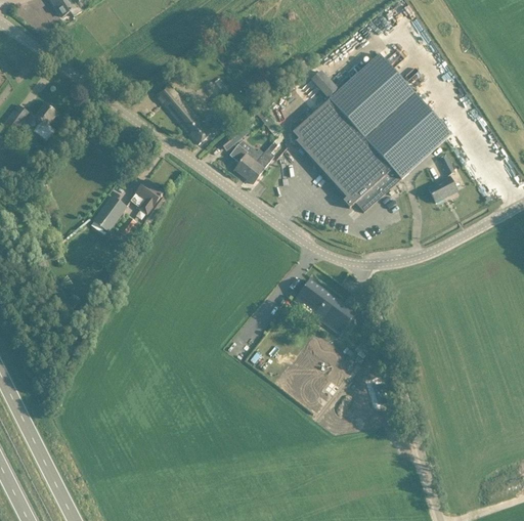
[(52,0),(62,15),(71,10),(74,15),(83,9),(77,0),(52,0)]
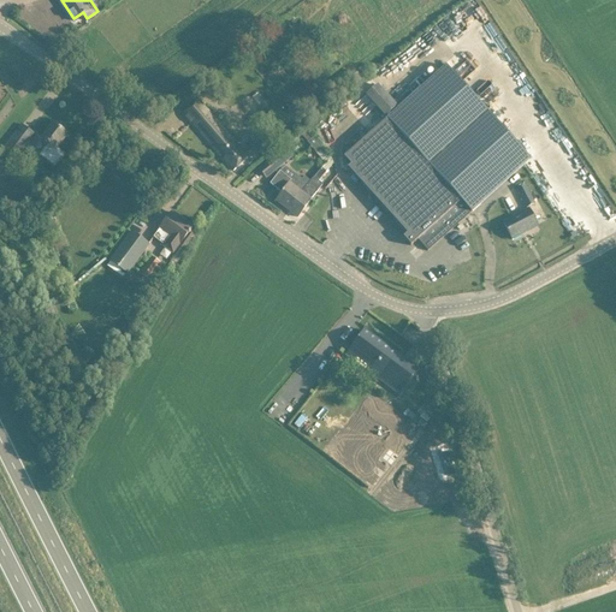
[(386,114),(400,104),(379,81),(366,93),(386,114)]
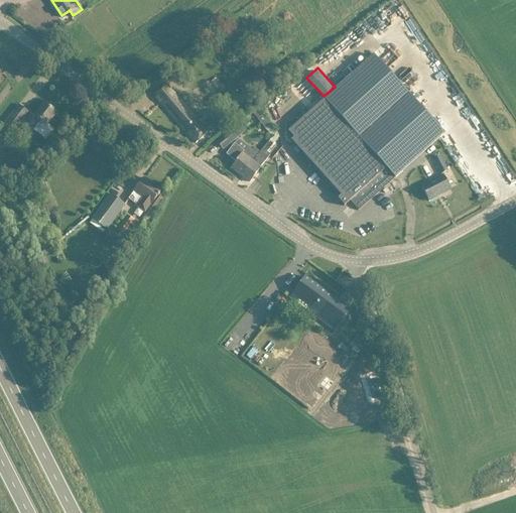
[(166,82),(161,86),(154,92),(196,140),(208,130),(197,117),(198,117),(166,82)]
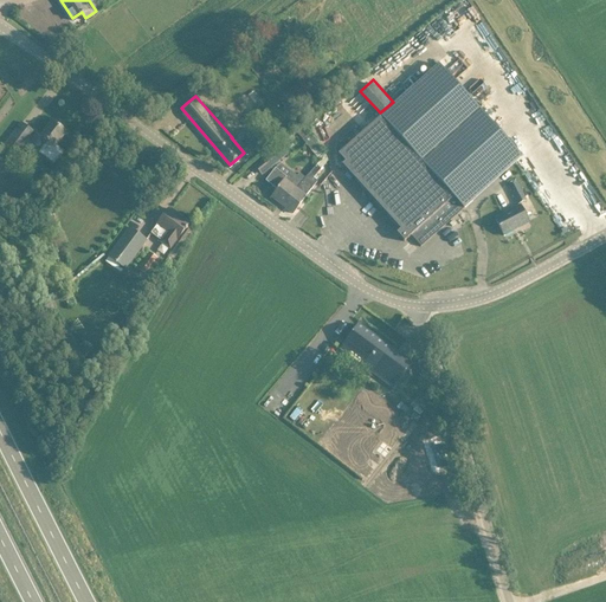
[(380,112),(347,143),(339,151),(346,160),(342,162),(400,227),(397,231),(405,239),(411,233),(421,244),(463,206),(453,195),(453,194),(380,112)]
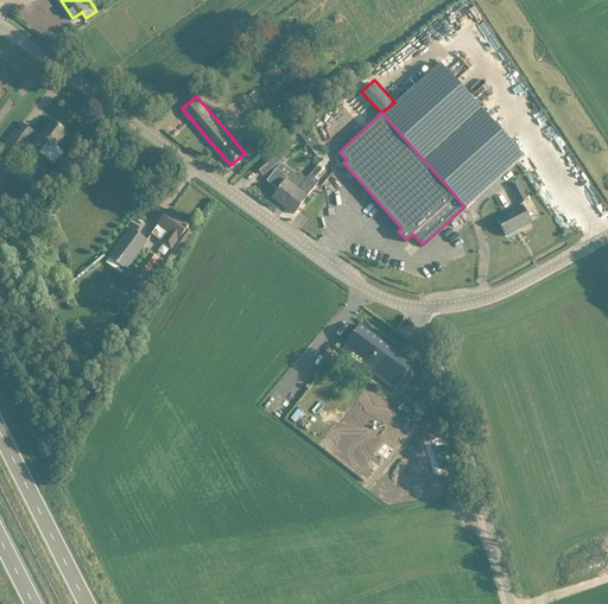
[(46,139),(38,151),(54,163),(64,148),(56,144),(59,139),(67,129),(52,119),(45,128),(40,134),(46,139)]
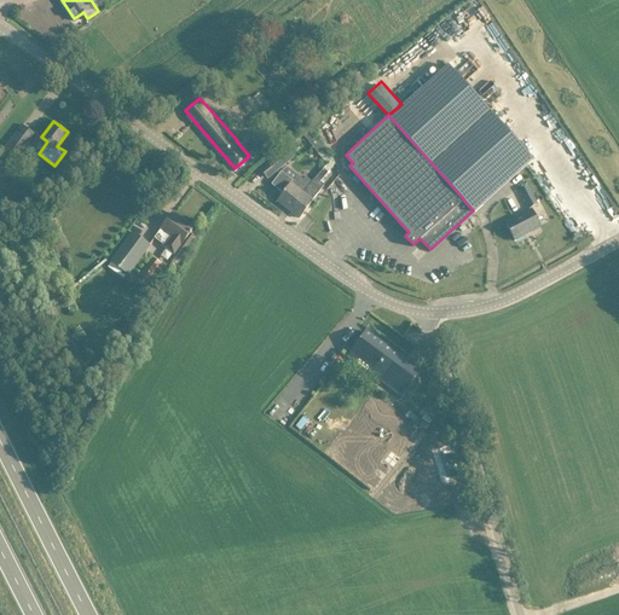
[(3,148),(0,150),(15,162),(17,158),(36,133),(22,122),(3,148)]
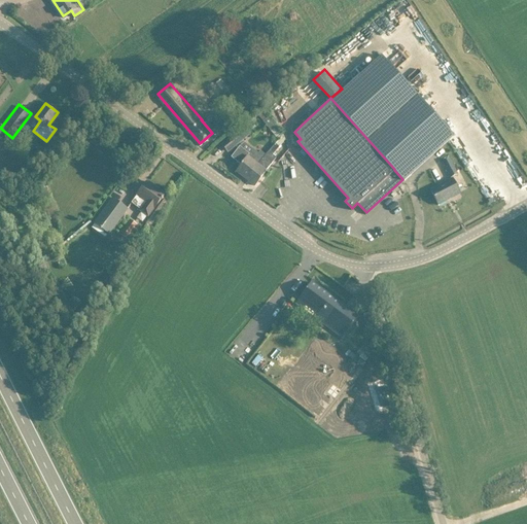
[(276,125),(262,108),(258,111),(272,128),(276,125)]
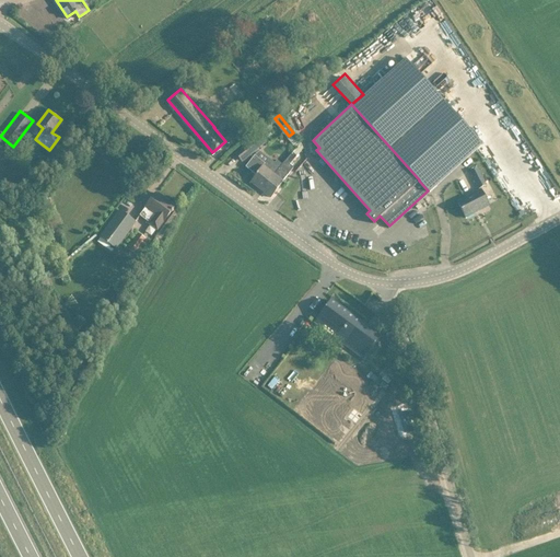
[(235,120),(231,126),(235,130),(241,136),(248,129),(237,119),(235,120)]
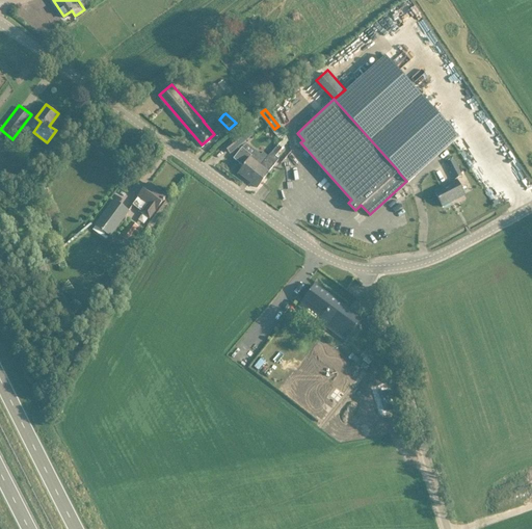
[(417,135),(420,138),(428,148),(448,129),(439,120),(433,125),(430,122),(417,135)]
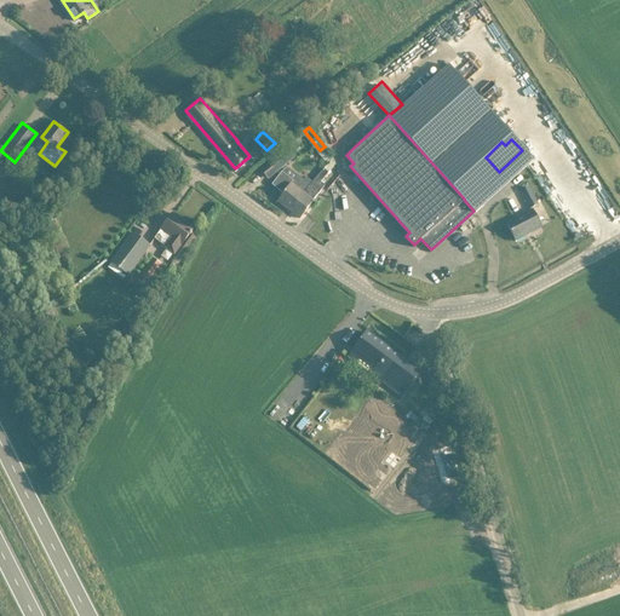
[(287,144),(269,159),(277,168),(296,154),(287,144)]
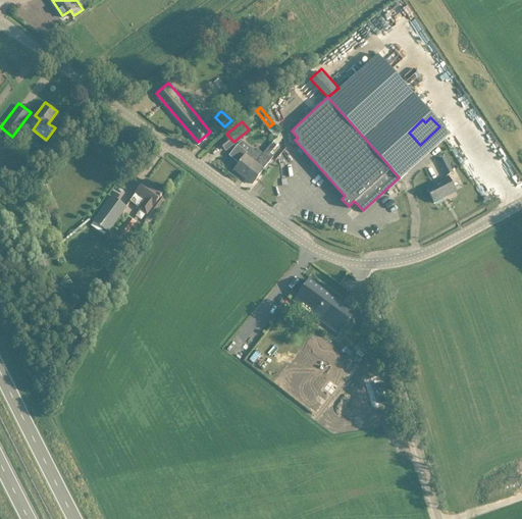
[(263,151),(244,174),(252,182),(264,167),(263,167),(273,154),(270,151),(276,144),(272,140),(263,151)]
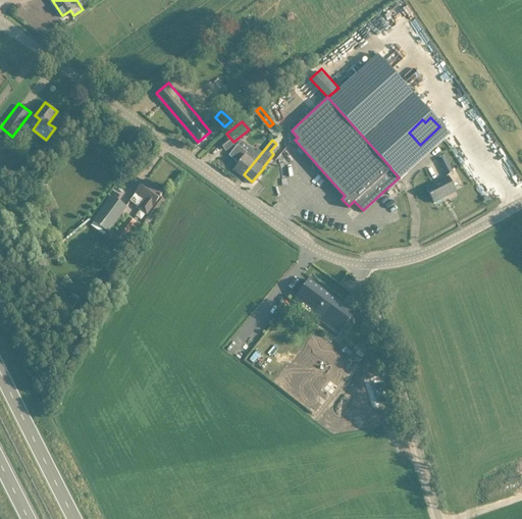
[(238,143),(229,153),(239,161),(233,167),(244,174),(263,151),(258,147),(256,150),(251,146),(247,150),(238,143)]
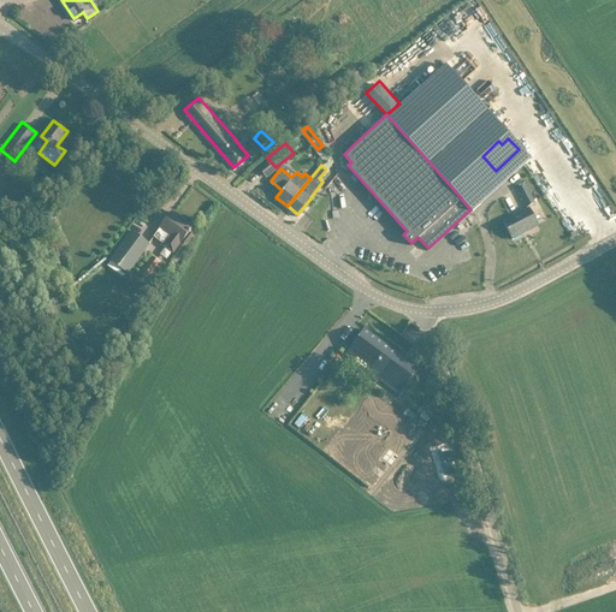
[(526,184),(519,188),(527,205),(534,200),(533,197),(537,196),(533,189),(529,190),(526,184)]
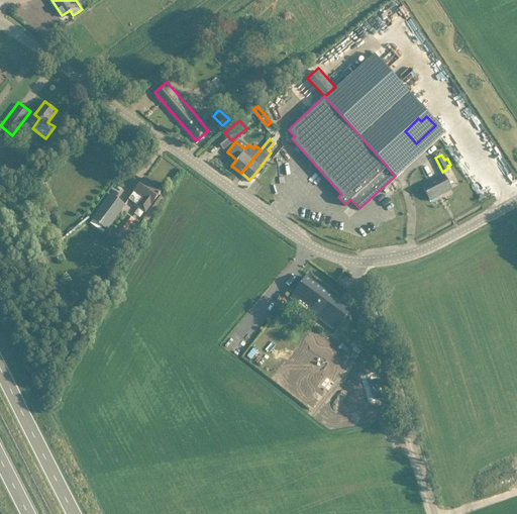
[(444,173),(431,180),(422,184),(430,199),(451,187),(444,173)]
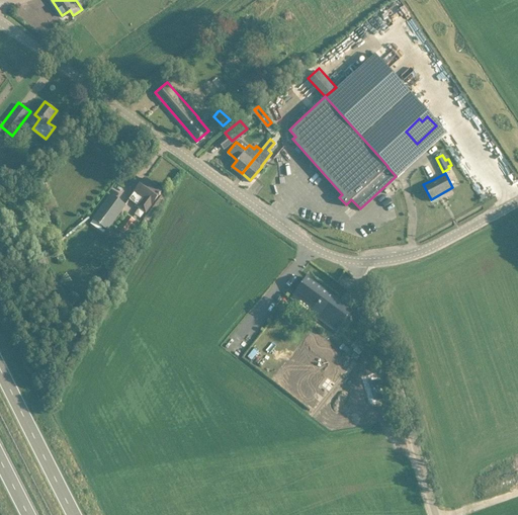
[(145,176),(139,184),(130,197),(139,203),(138,204),(146,210),(156,196),(158,193),(159,194),(160,192),(162,188),(145,176)]
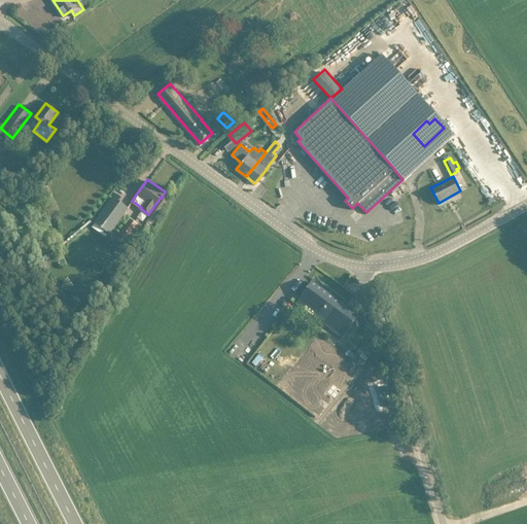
[(112,196),(94,220),(109,231),(127,206),(112,196)]
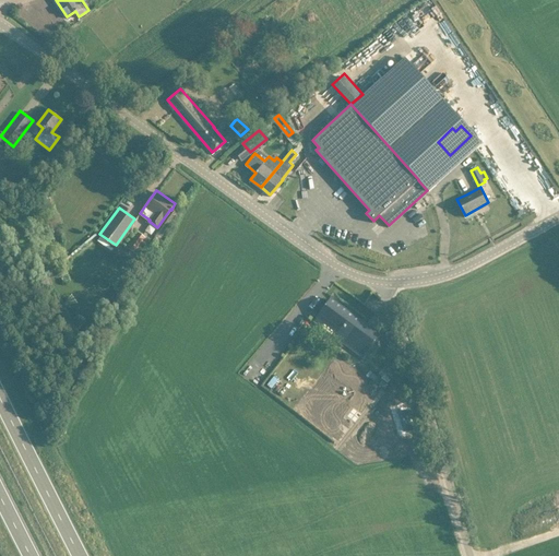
[(134,251),(146,236),(139,229),(127,245),(134,251)]
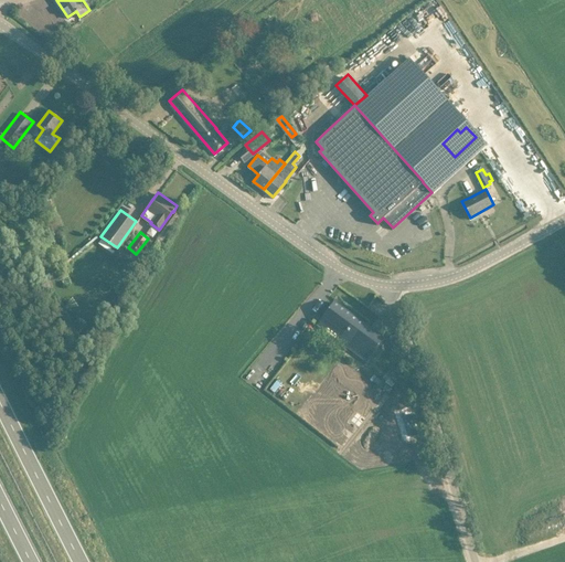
[(334,300),(328,309),(318,324),(368,360),(384,337),(334,300)]
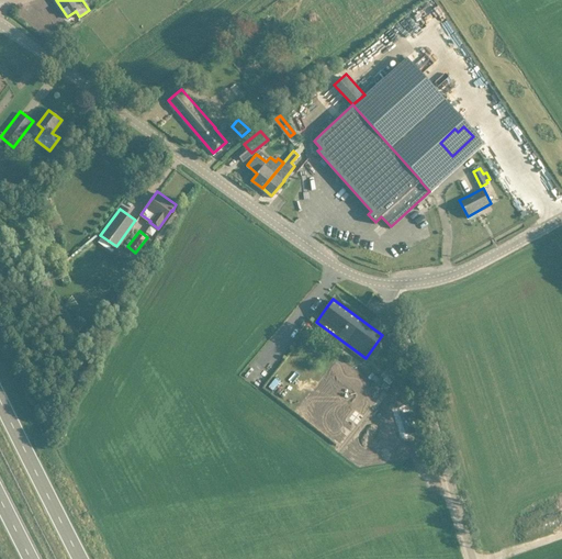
[(385,353),(390,368),(402,366),(397,349),(385,353)]
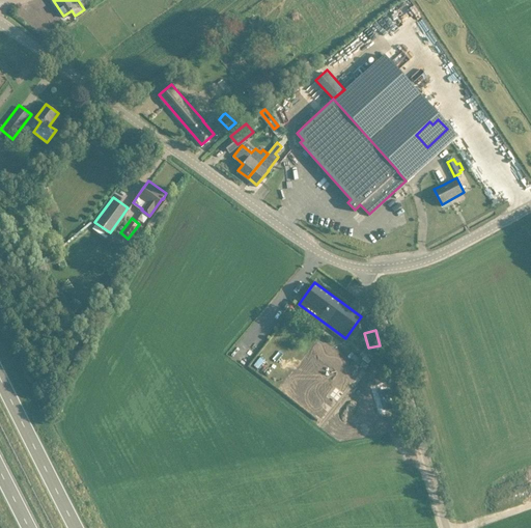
[(71,341),(68,348),(75,350),(77,343),(79,336),(73,334),(71,341)]
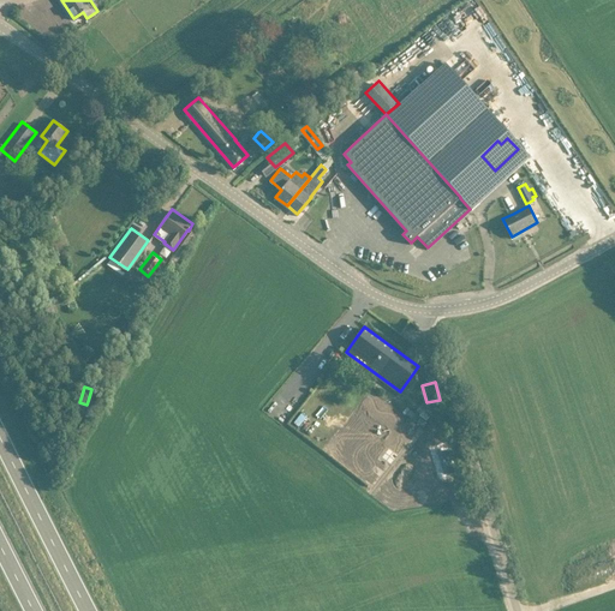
[(305,403),(291,420),(320,445),(334,429),(305,403)]
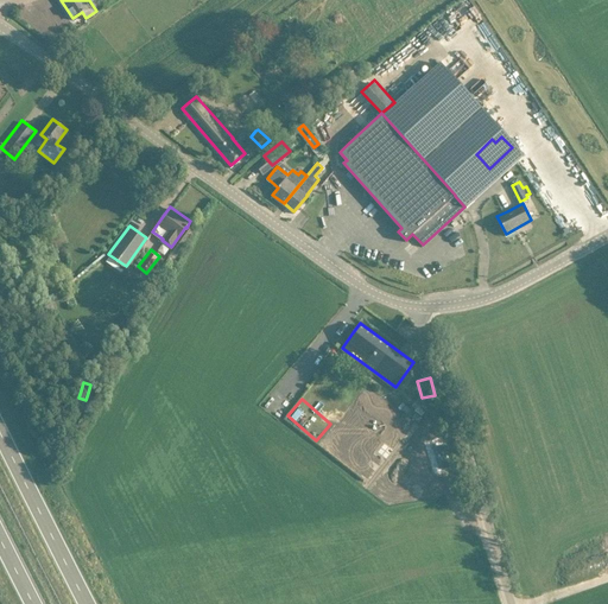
[(449,464),(442,443),(436,445),(442,465),(449,464)]
